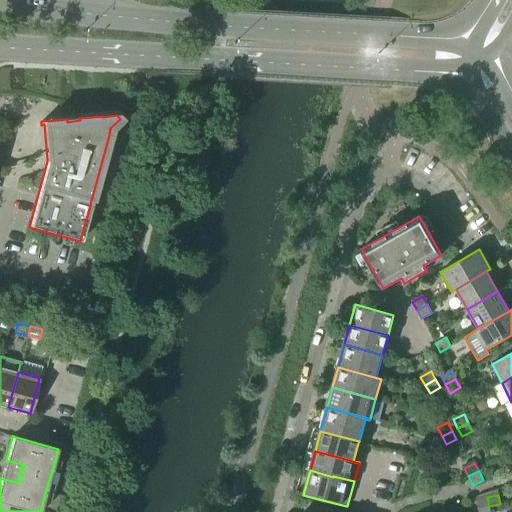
[(476,499),(478,508),(489,506),(487,497),(476,499)]
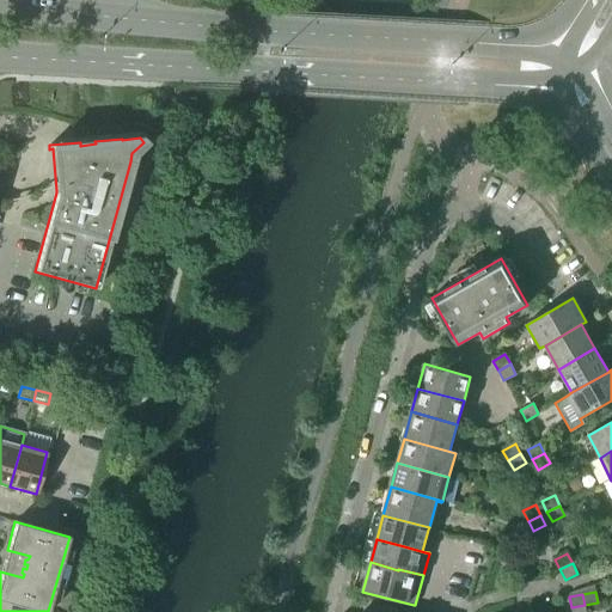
All buildings are outlined.
